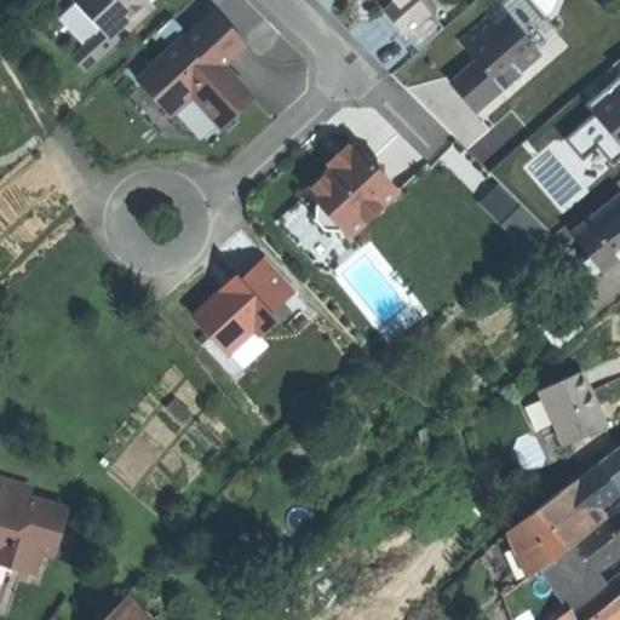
[(80,0),(76,4),(93,21),(97,17),(115,35),(125,26),(131,33),(153,12),(143,3),(145,0),(80,0)]
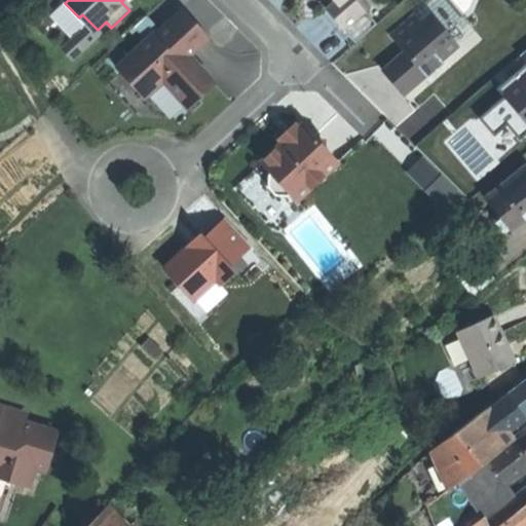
[(341,0),(338,3),(330,10),(348,32),(370,13),(373,10),(363,0),(341,0)]
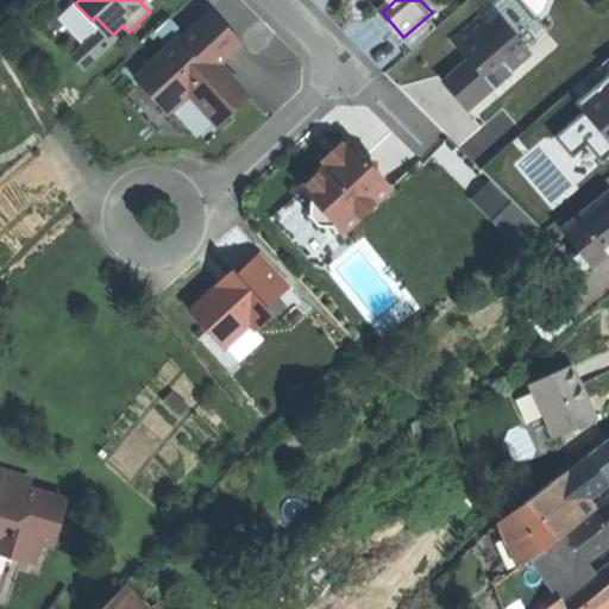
[(180,39),(138,80),(171,114),(190,95),(221,127),(251,96),(223,67),(245,45),(228,29),(213,13),(183,42),(180,39)]
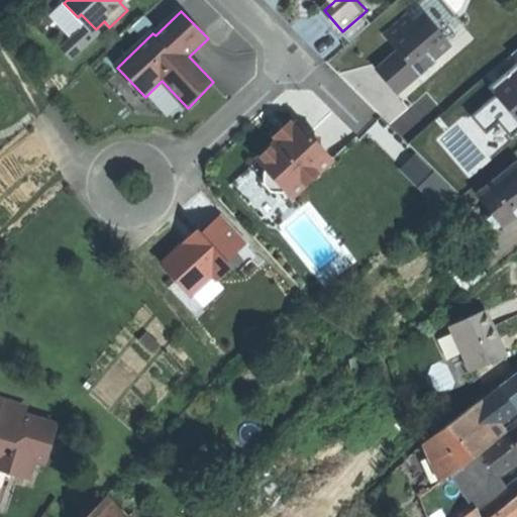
[(373,24),(364,13),(342,31),(352,42),(373,24)]
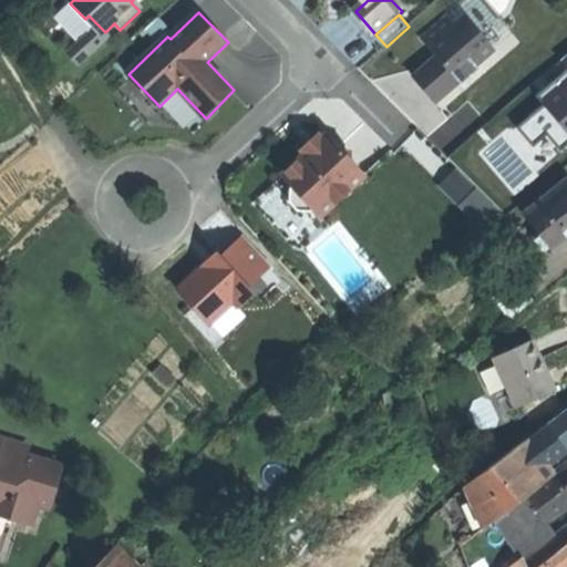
[(85,19),(102,37),(105,32),(89,16),(85,19)]
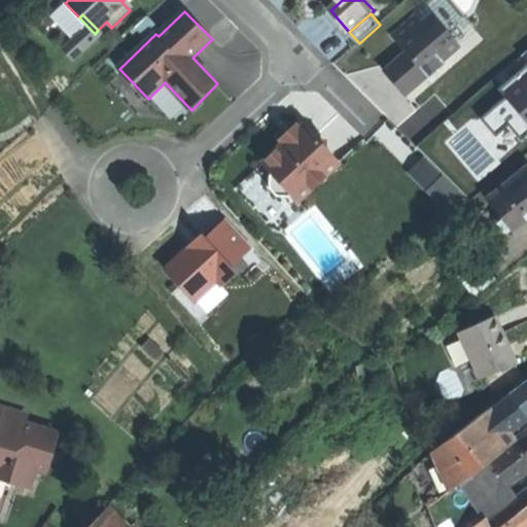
[(408,53),(385,72),(395,83),(407,96),(427,76),(444,61),(460,45),(432,16),(424,25),(417,16),(393,37),(408,53)]
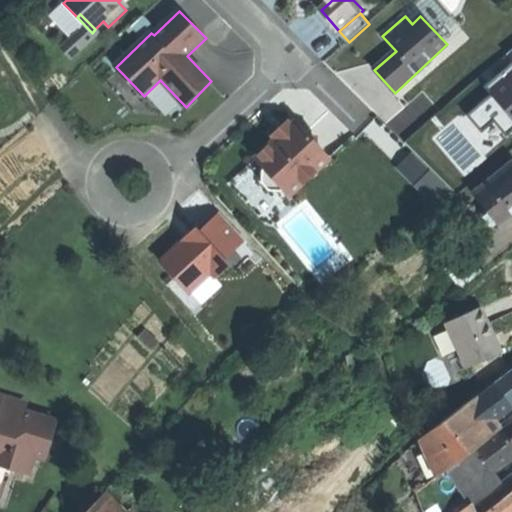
[(431,59),(415,74),(418,78),(435,63),(431,59)]
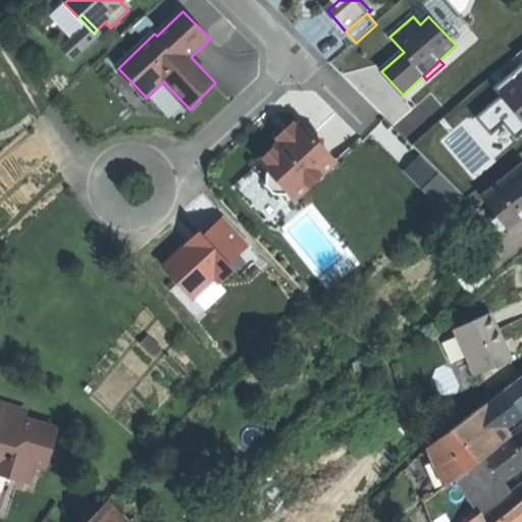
[(284,142),(262,163),(271,171),(269,187),(276,195),(289,196),(291,193),(298,200),(337,162),(303,124),(299,128),(284,142)]
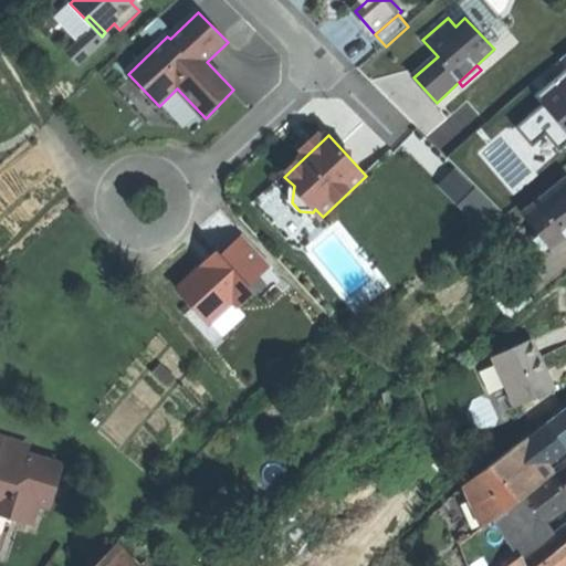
[(313,143),(305,150),(308,154),(324,139),(320,136),(313,143)]
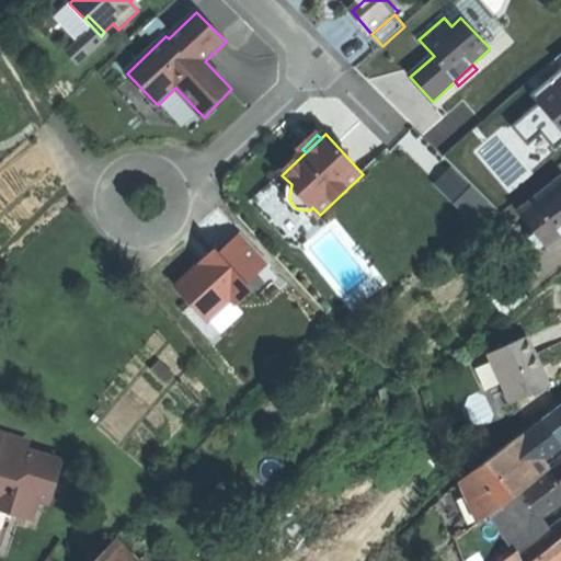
[(439,184),(459,205),(474,189),(455,169),(439,184)]
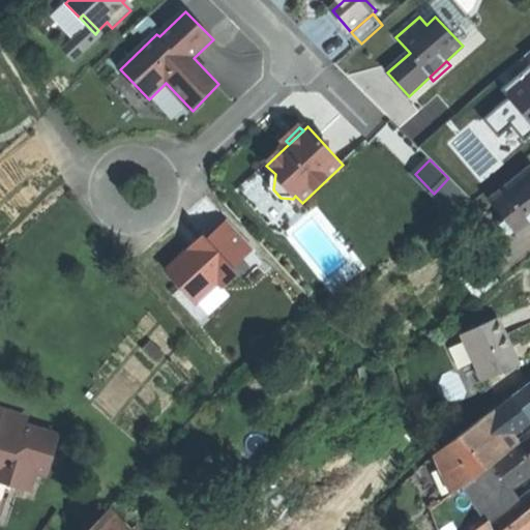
[(529,174),(493,204),(520,238),(529,230),(529,174)]
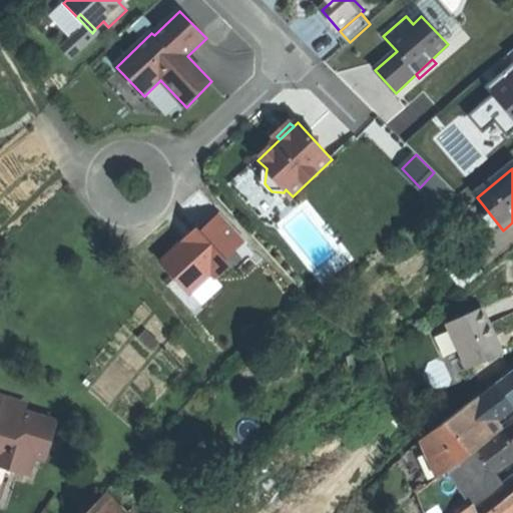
[(199,298),(260,245),(225,205),(164,257),(199,298)]
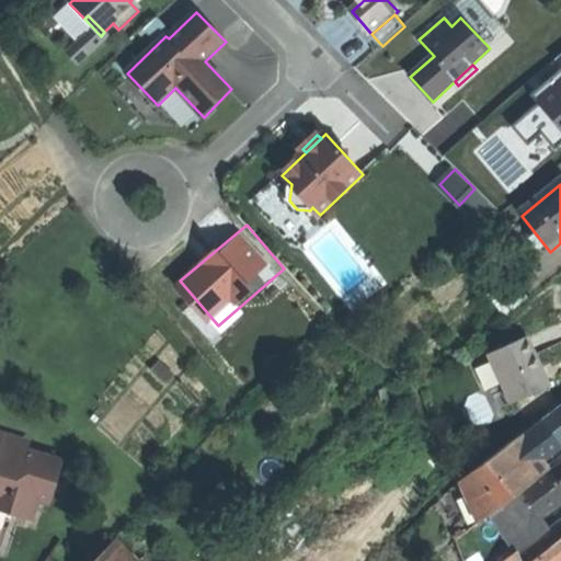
[(347,323),(354,332),(363,324),(356,316),(347,323)]
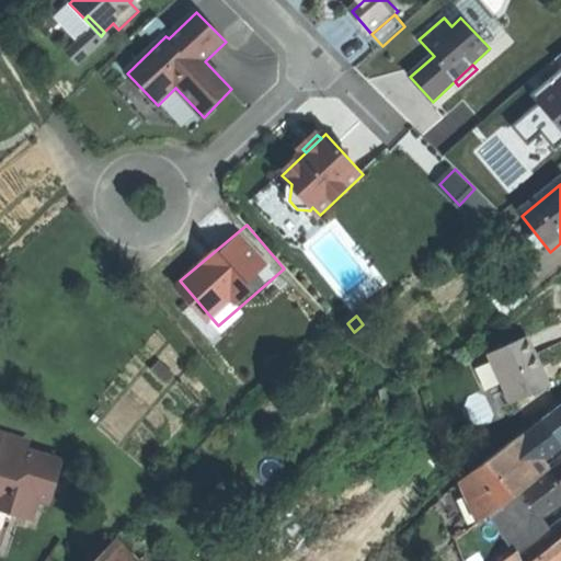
[(522,330),(502,339),(506,348),(526,340),(522,330)]
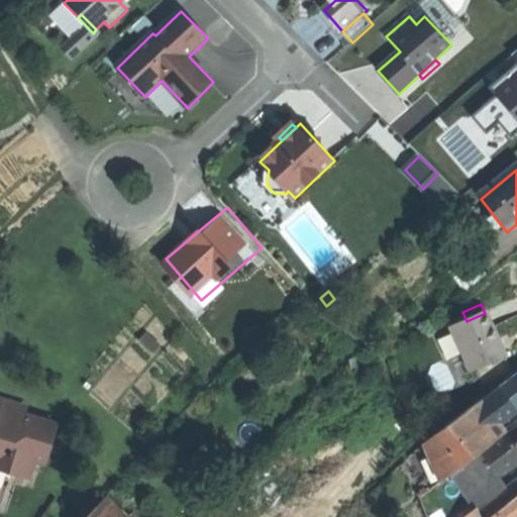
[(467,321),(448,329),(468,375),(504,359),(493,333),(485,313),(467,321)]
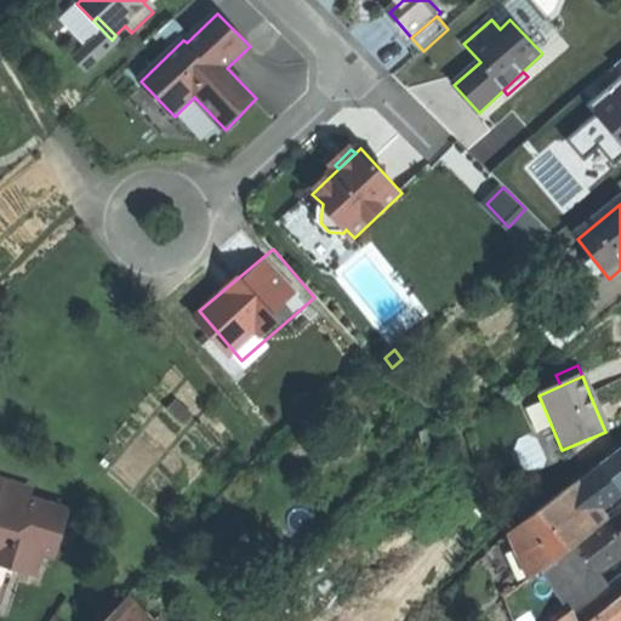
[(620,451),(599,466),(615,489),(620,484),(620,451)]
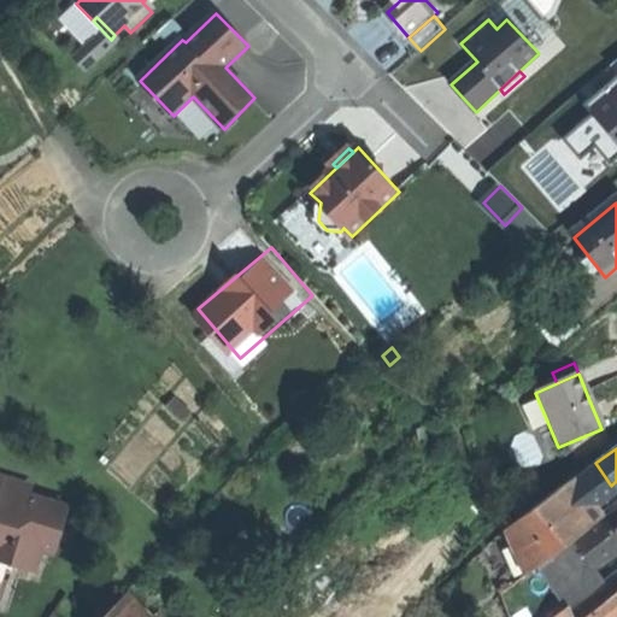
[(595,463),(573,480),(589,503),(611,486),(595,463)]
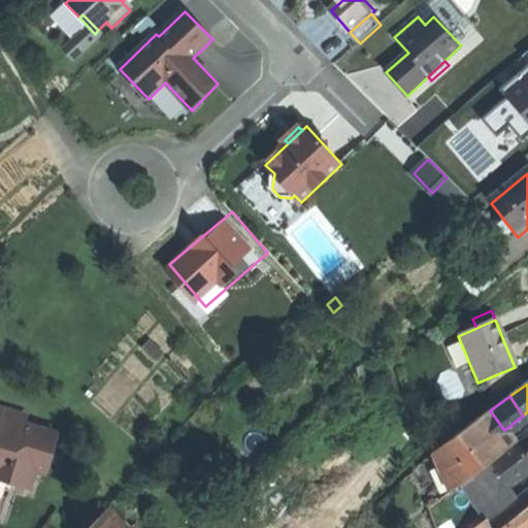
[(0,475),(4,477),(22,483),(27,465),(36,468),(46,471),(58,433),(25,423),(27,415),(0,405),(0,475)]
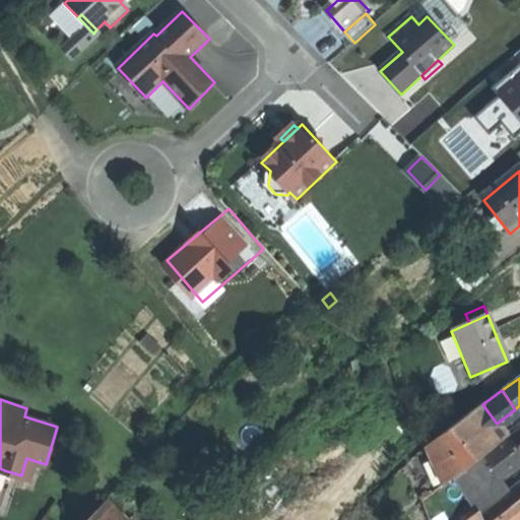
[(481,403),(426,446),(443,484),(454,475),(465,468),(475,460),(474,459),(506,436),(501,430),(497,424),(482,404),(481,403)]
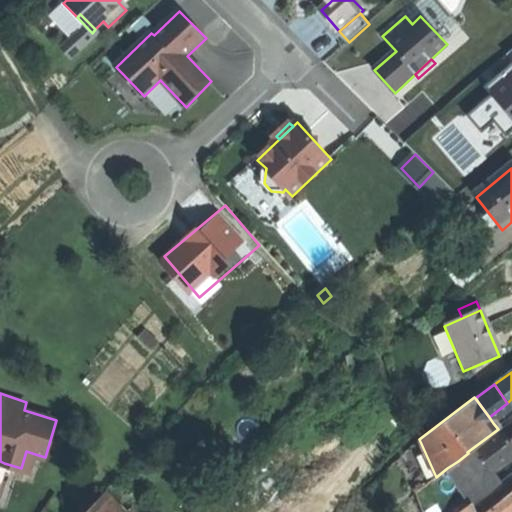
[(511,422),(477,448),(490,467),(511,451),(511,422)]
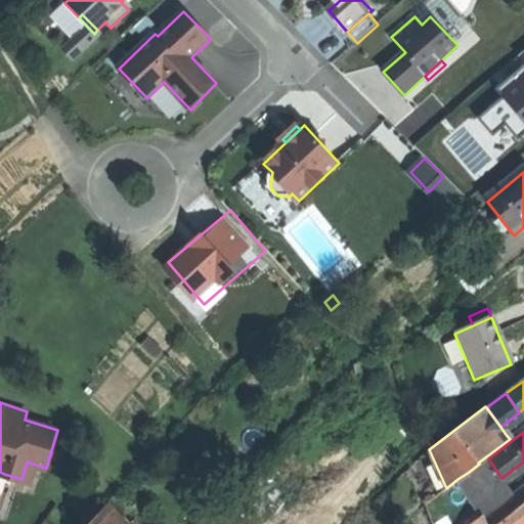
[(429,449),(415,463),(438,494),(446,488),(429,449)]
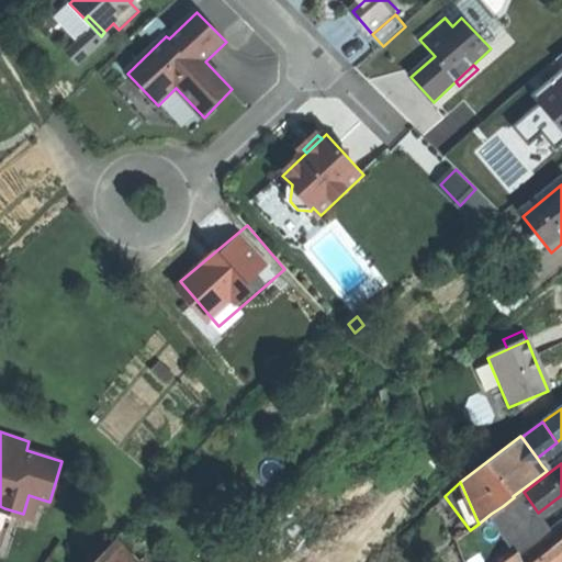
[(524,492),(503,506),(528,546),(549,529),(538,513),(524,492)]
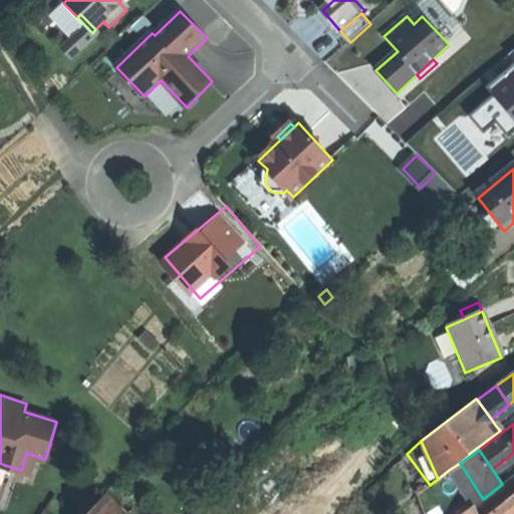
[(21,470),(30,473),(35,456),(26,453),(21,470)]
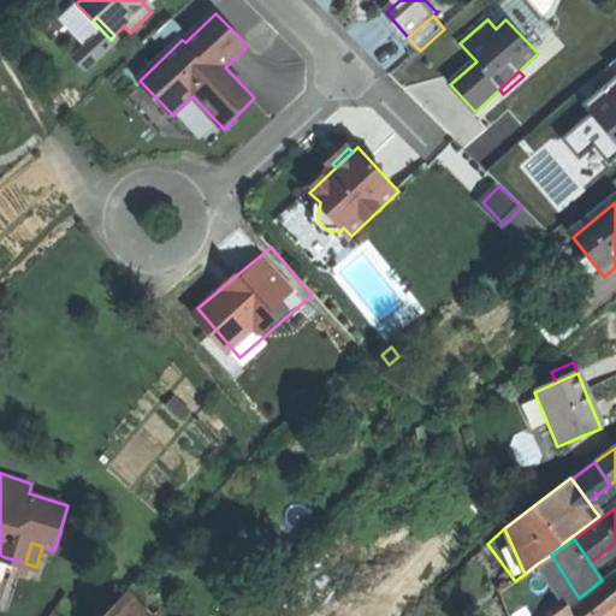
[(551,555),(538,563),(568,605),(579,598),(551,555)]
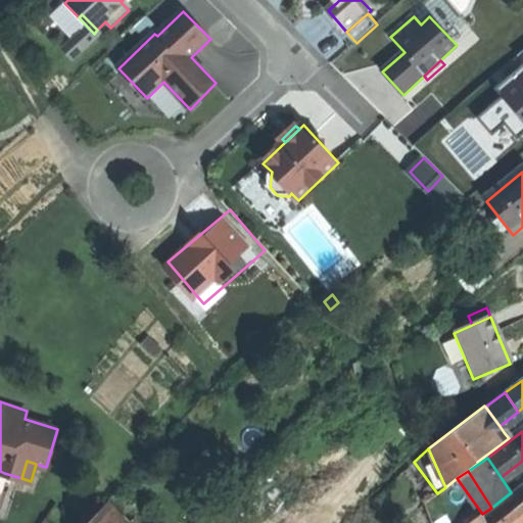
[(522,484),(482,517),(484,522),(516,522),(522,518),(522,484)]
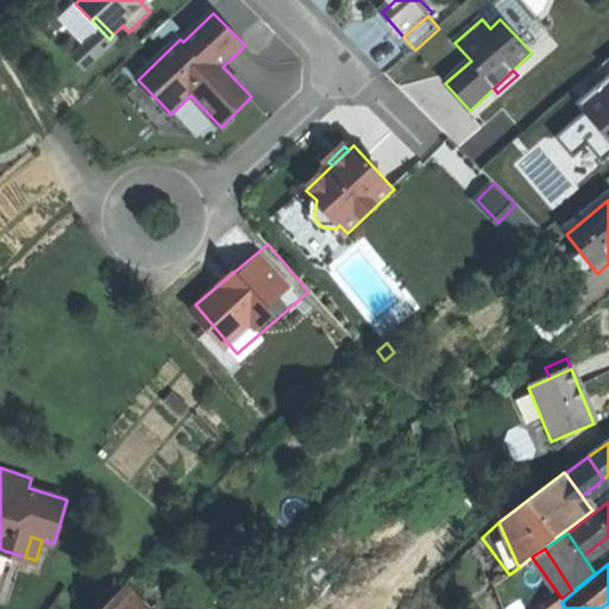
[(145,608),(124,586),(102,608),(145,608)]
